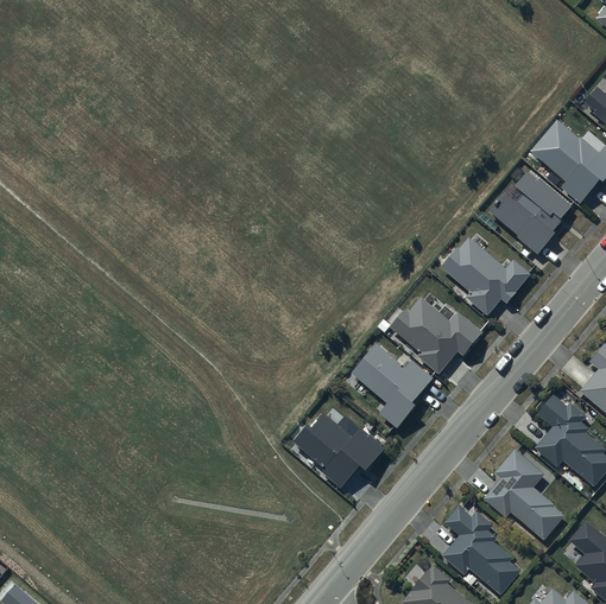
[(604,0),(593,17),(605,27),(605,0),(604,0)]
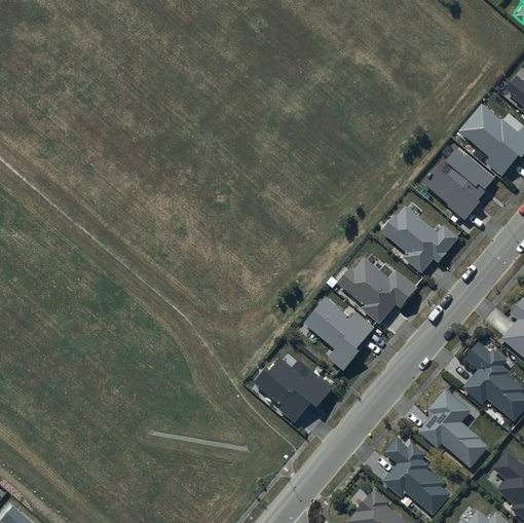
[(513,97),(523,105),(523,62),(521,66),(523,68),(523,81),(516,75),(506,87),(515,95),(513,97)]
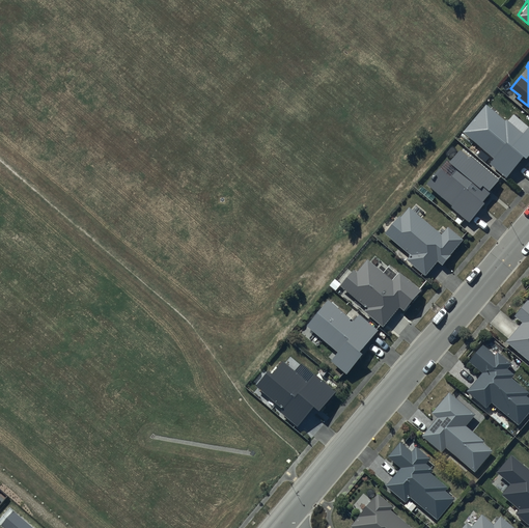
[(491,163),(507,175),(524,155),(528,159),(528,157),(528,124),(524,132),(507,118),(506,119),(486,104),(464,132),(495,158),(491,163)]
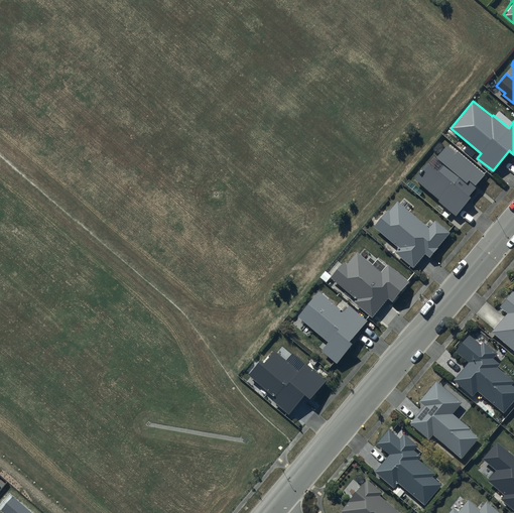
[(437,201),(456,216),(471,199),(468,196),(478,184),(477,183),(484,174),(457,151),(456,152),(447,145),(436,157),(444,164),(438,170),(436,170),(427,163),(414,178),(438,200),(437,201)]
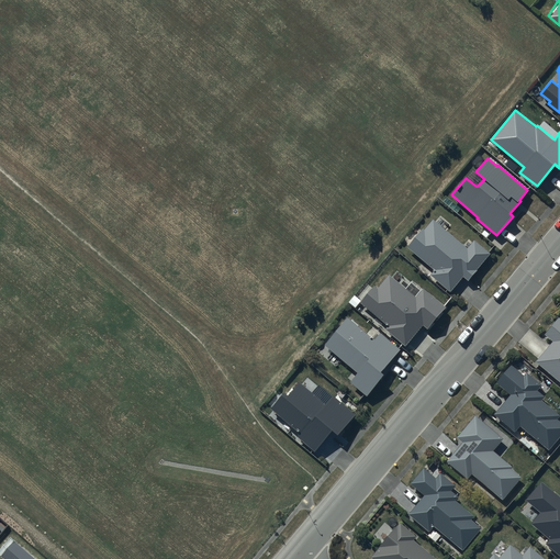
[(428,274),(449,291),(462,276),(467,280),(490,253),(473,238),(467,247),(433,219),(424,228),(422,227),(406,246),(433,268),(428,274)]
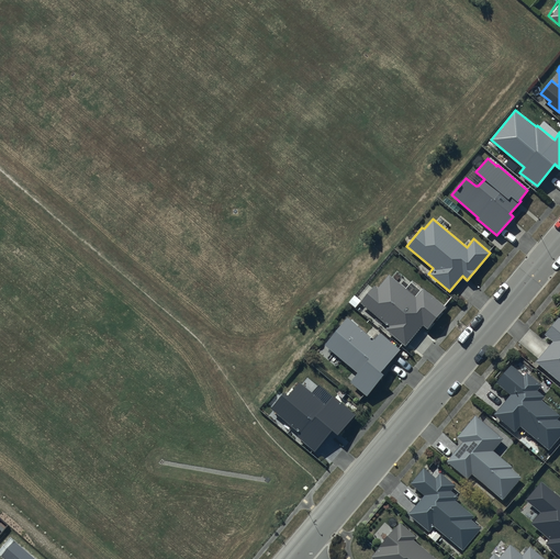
[(385,328),(405,345),(423,324),(427,327),(446,306),(423,288),(416,295),(389,274),(378,288),(374,284),(360,301),(389,325),(385,328)]
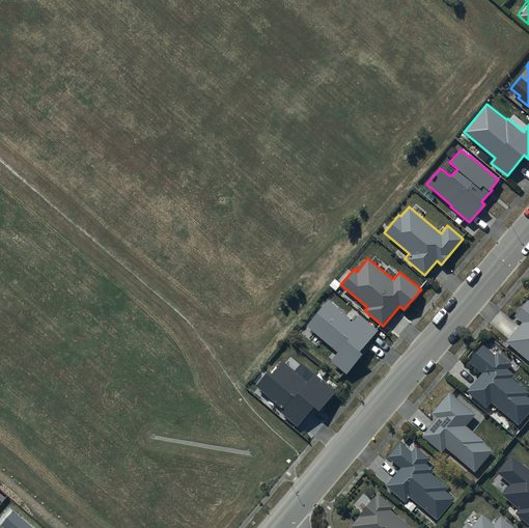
[(331,360),(346,373),(363,355),(360,352),(378,330),(358,313),(353,320),(328,299),(306,325),(337,352),(331,360)]
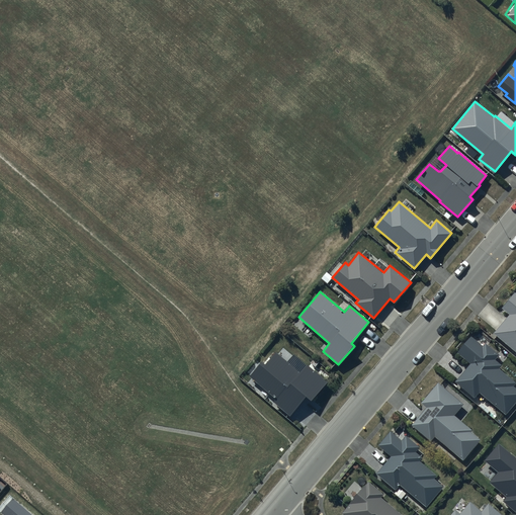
[(515,293),(512,291),(499,308),(507,315),(492,332),(515,352),(515,293)]
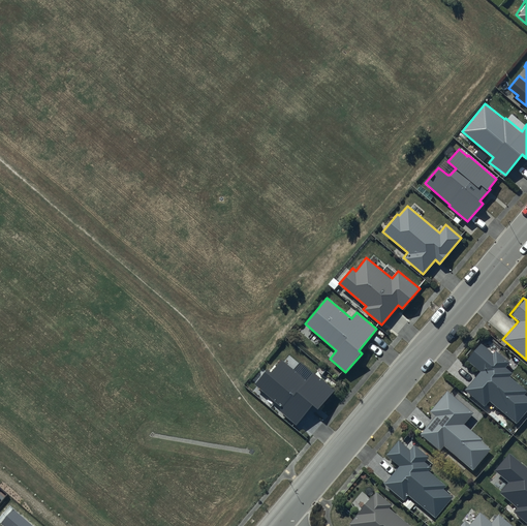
[(488,401),(514,423),(526,406),(526,398),(522,395),(525,392),(507,377),(509,373),(502,367),(506,362),(493,351),(491,353),(478,344),(465,361),(478,371),(462,391),(483,407),(488,401)]
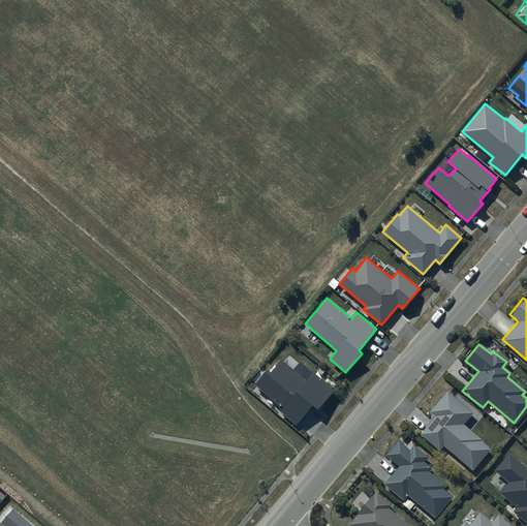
[(280,410),(297,424),(313,404),(319,409),(336,390),(313,372),(307,379),(282,360),(272,372),(268,369),(255,384),(283,407),(280,410)]
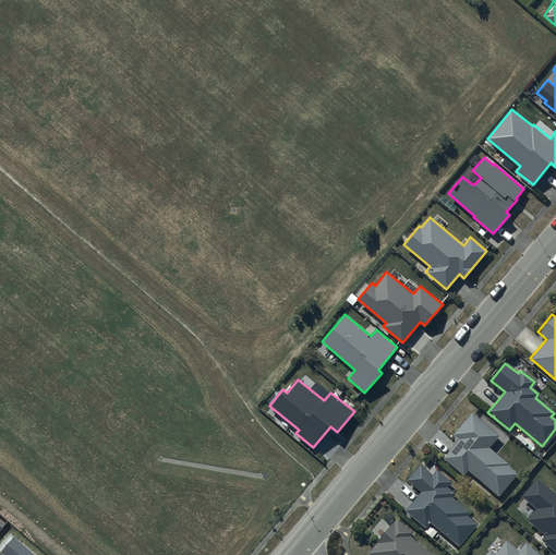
[(467,470),(497,495),(515,473),(505,466),(507,463),(487,447),(497,435),(471,412),(452,434),(458,438),(442,457),(462,474),(467,470)]
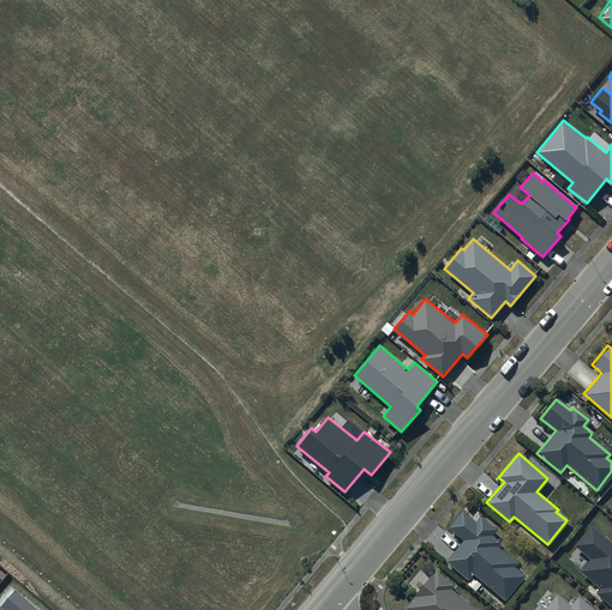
[(471,574),(502,599),(522,575),(511,566),(515,562),(495,545),(498,542),(490,535),(495,529),(478,517),(474,521),(460,511),(447,527),(462,539),(444,561),(467,579),(471,574)]
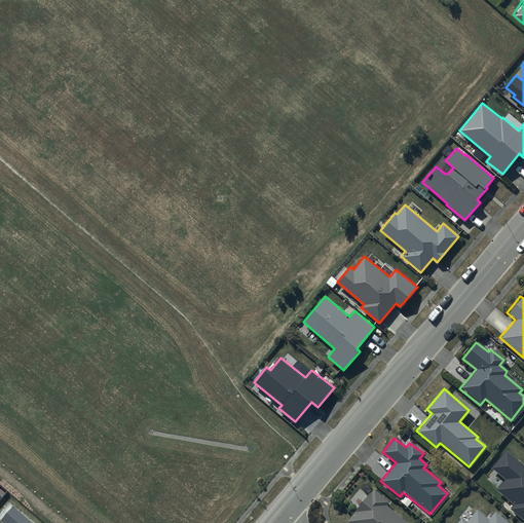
[(510,509),(523,521),(523,467),(504,451),(490,468),(504,479),(495,490),(513,505),(510,509)]
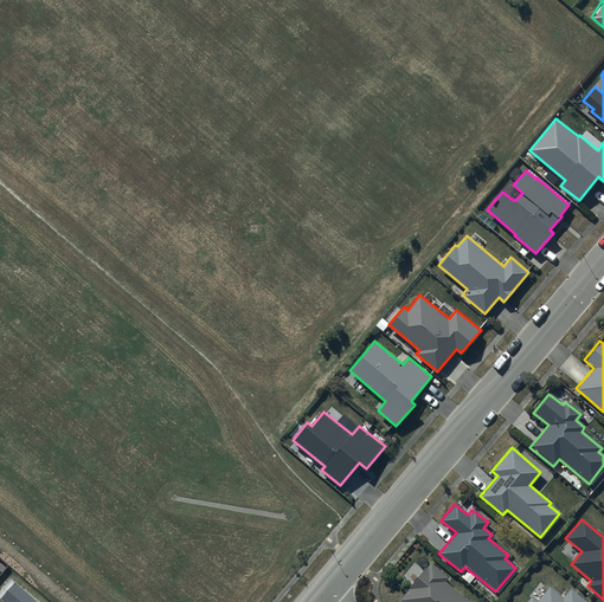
[(469,601),(443,581),(445,577),(428,563),(398,600),(400,601),(469,601)]
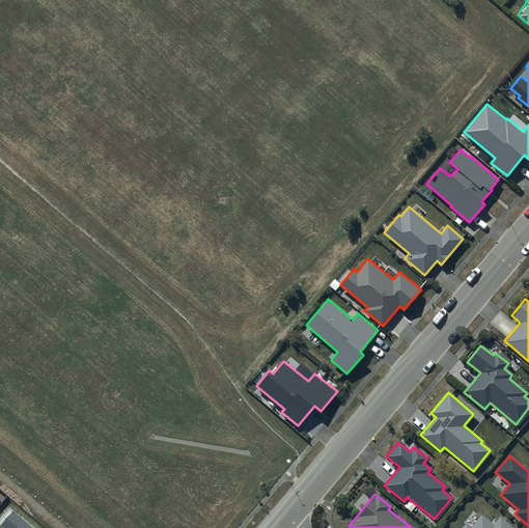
[(35,527),(11,507),(0,520),(0,524),(4,527),(35,527)]
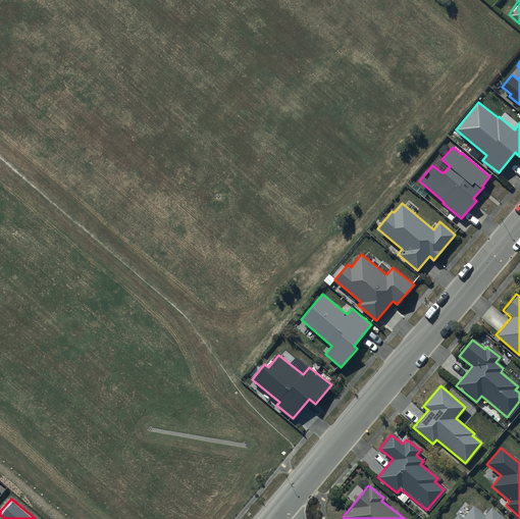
[(456,513),(450,518),(504,518),(488,506),(482,514),(470,504),(460,516),(456,513)]
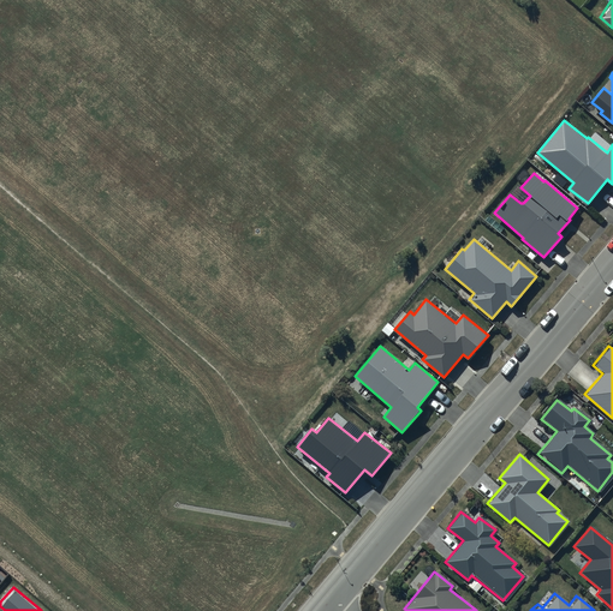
All buildings are outlined.
